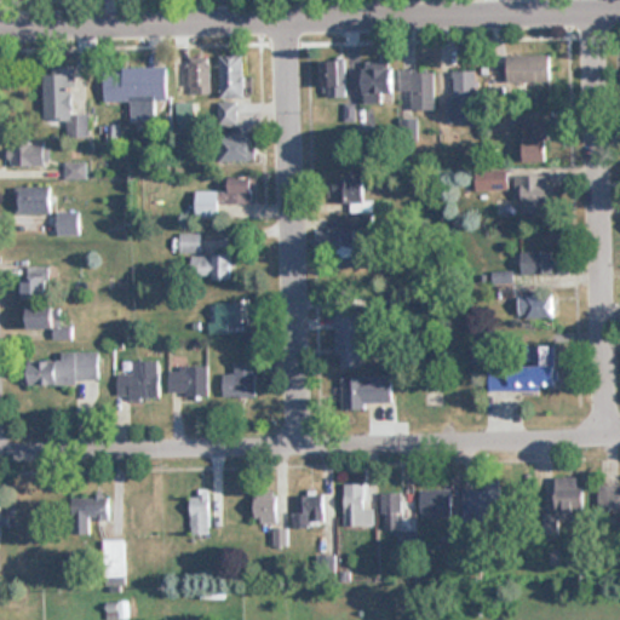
[(222,55),(222,98),(246,98),(246,55),(222,55)]
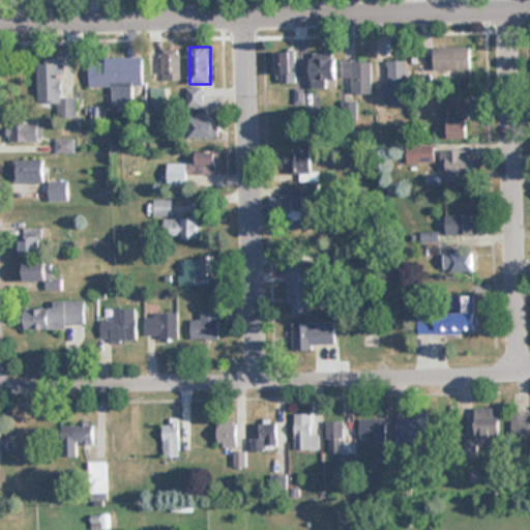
[(435,69),(472,69),(472,47),(435,47),(435,69)]
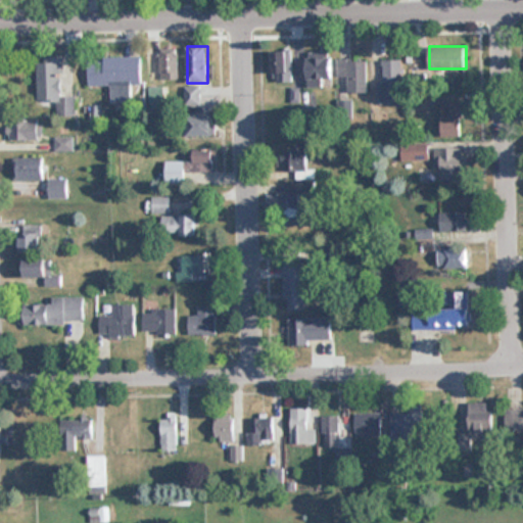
[(179,80),(179,49),(160,49),(160,80),(179,80)]
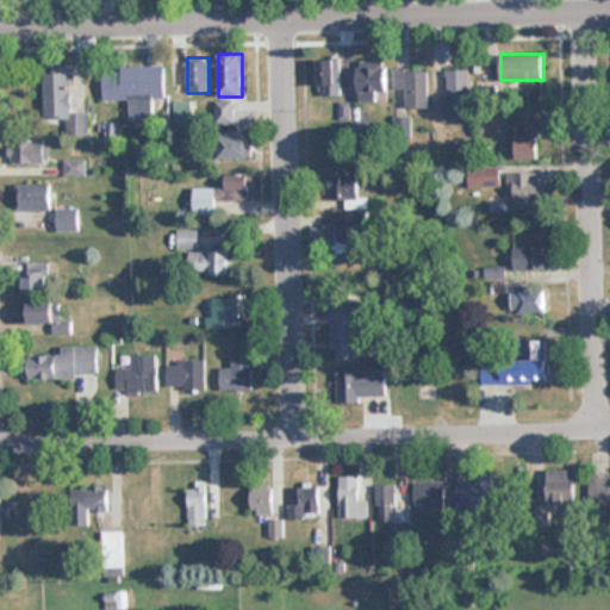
[(318,58),(319,95),(346,95),(344,57),(318,58)]
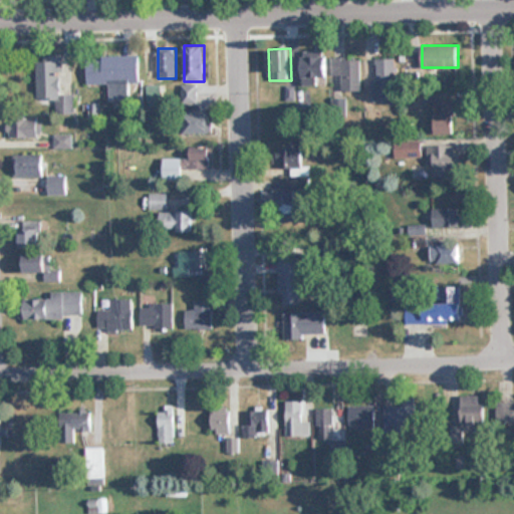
[(303,85),(327,85),(327,52),(303,52),(303,85)]
